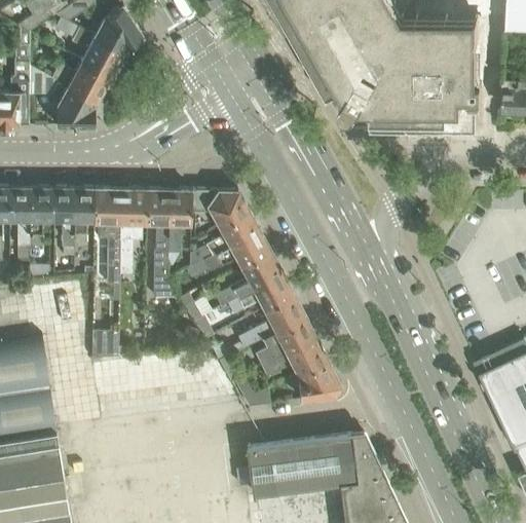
[(61,0),(35,0),(28,5),(35,17),(47,9),(61,0)]
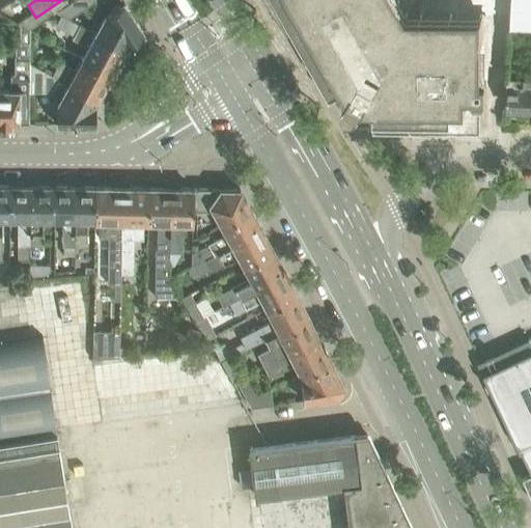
[(100,0),(77,0),(57,14),(70,21),(100,0)]
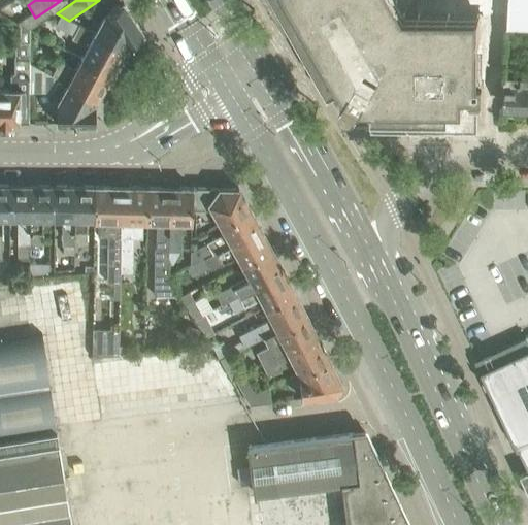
[(267,0),(288,31),(293,28),(329,92),(329,93),(330,94),(342,87),(348,96),(342,104),(342,105),(341,107),(341,108),(342,109),(342,110),(342,111),(343,112),(344,115),(347,116),(349,116),(351,117),(352,117),(354,116),(356,115),(357,113),(362,105),(372,105),(372,128),(373,128),(373,127),(451,128),(451,129),(479,129),(480,100),(485,100),(485,71),(504,71),(504,70),(506,25),(506,0),(267,0)]
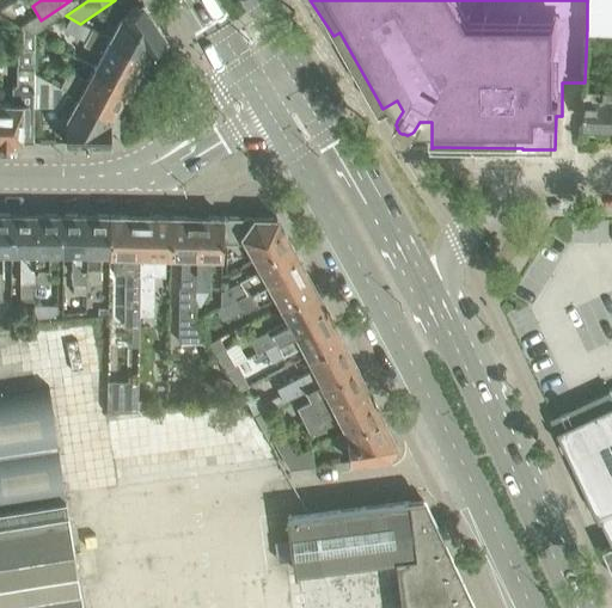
[(611,0),(587,0),(587,29),(589,29),(589,35),(611,35),(611,0)]
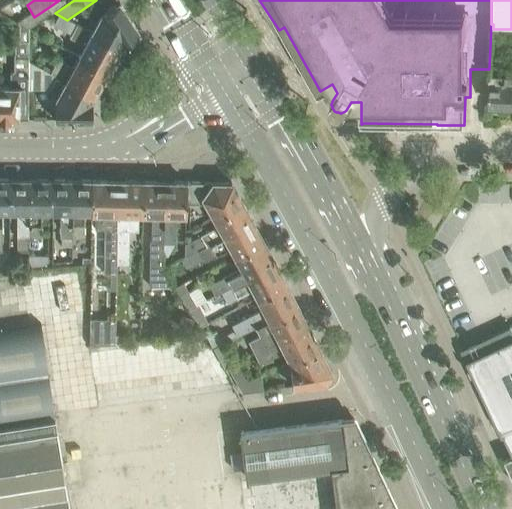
[(92,22),(87,31),(92,34),(120,49),(122,46),(139,34),(119,4),(102,15),(97,24),(92,22)]
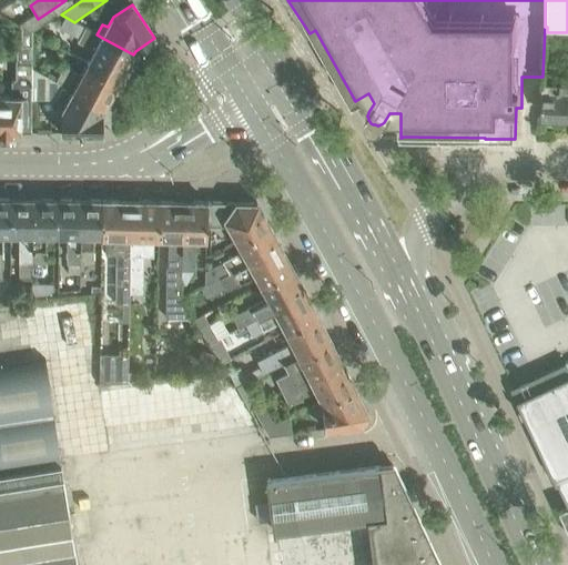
[(93,53),(87,64),(118,83),(133,54),(102,38),(84,28),(75,43),(93,53)]
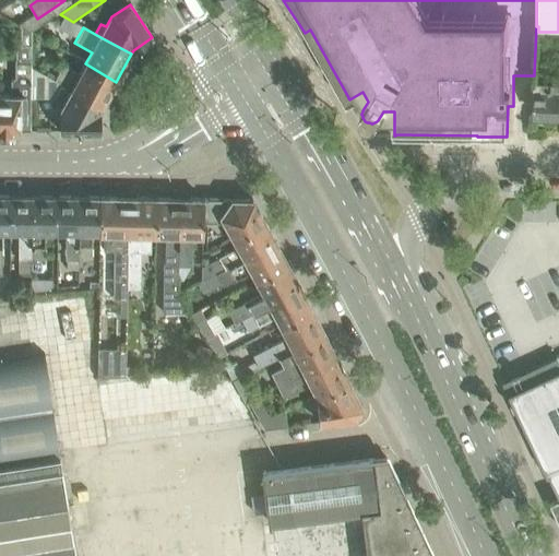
[(12,97),(0,96),(0,132),(30,132),(31,99),(31,69),(31,49),(18,49),(18,63),(16,63),(16,82),(12,82),(12,97)]
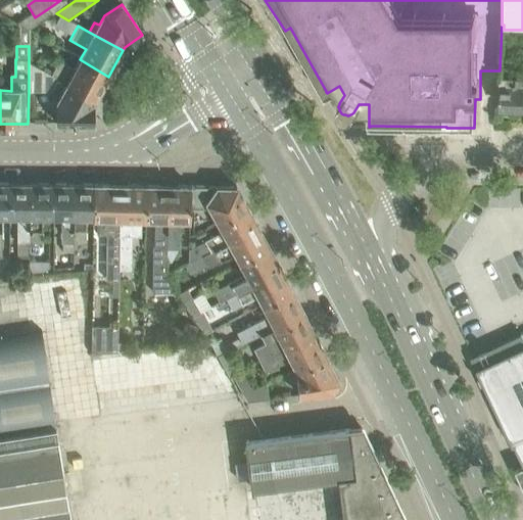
[(50,76),(57,80),(65,85),(66,84),(96,100),(108,77),(80,59),(73,71),(57,62),(50,76)]
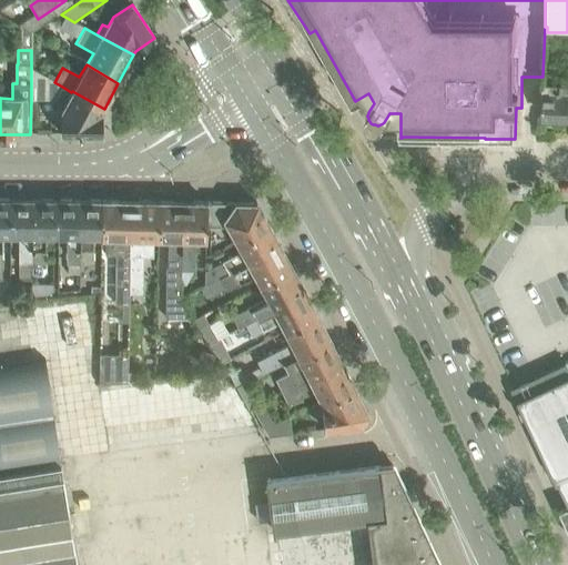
[(31,101),(42,101),(42,77),(31,70),(31,101)]
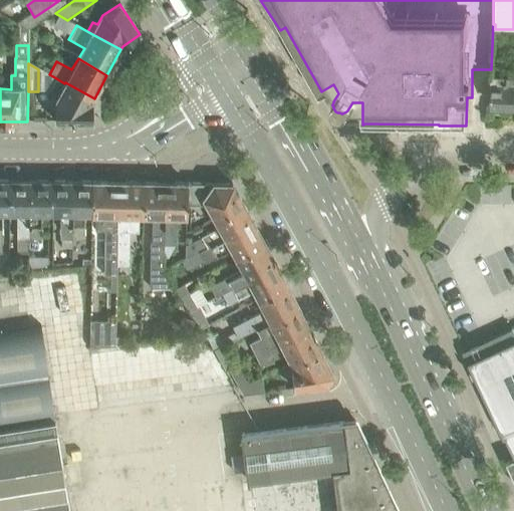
[(507,68),(491,68),(491,69),(490,105),(513,105),(513,76),(507,76),(507,68)]
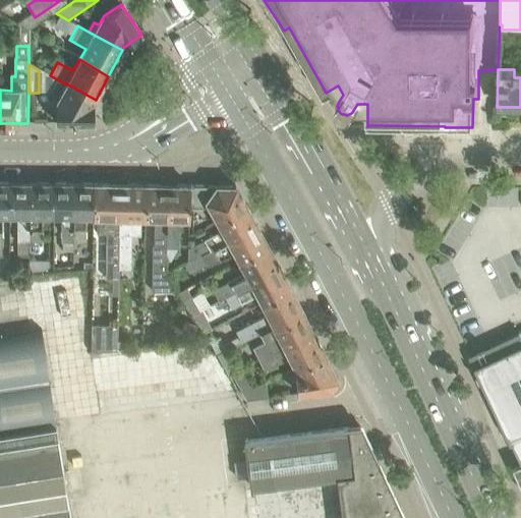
[(65,84),(57,79),(53,89),(61,94),(56,103),(56,124),(93,124),(94,104),(96,100),(66,83),(65,84)]
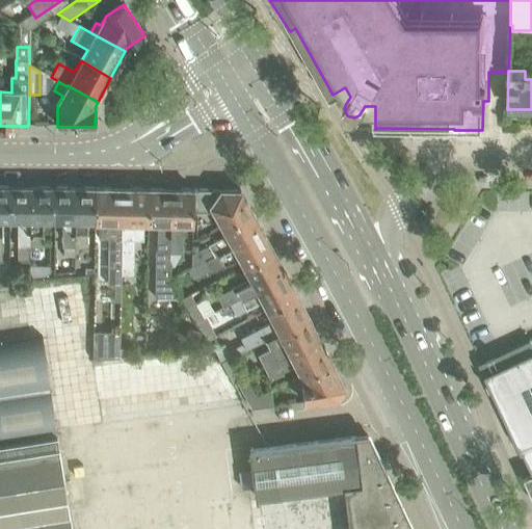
[(0,188),(0,263),(2,264),(2,222),(10,222),(10,188),(0,188)]
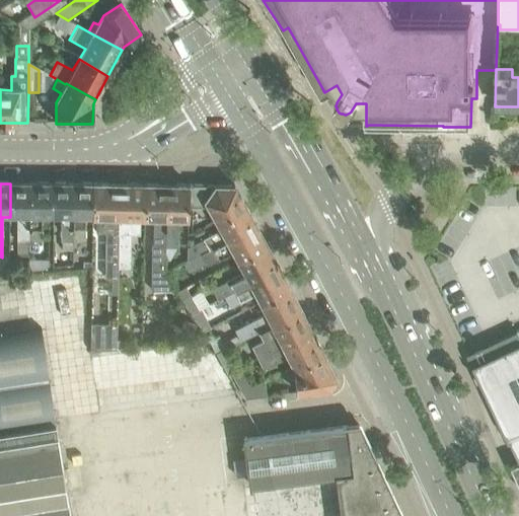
[(29,183),(10,183),(10,217),(17,217),(17,258),(28,258),(28,243),(29,183)]
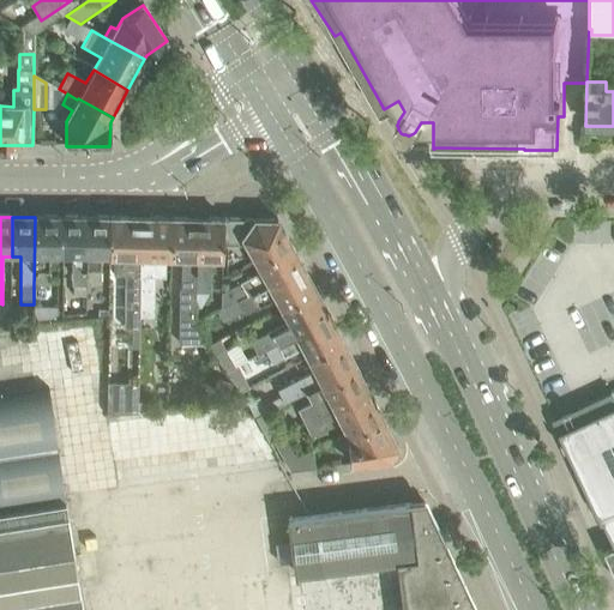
[(59,218),(35,217),(34,288),(48,288),(48,257),(58,257),(59,218)]
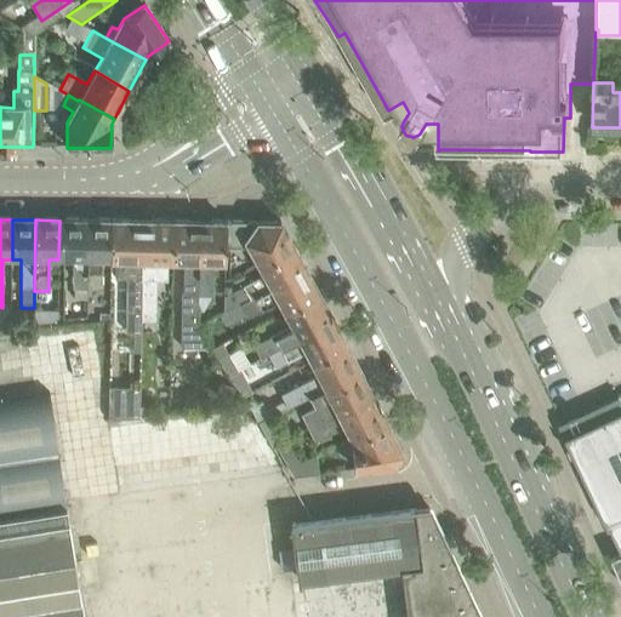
[(87,301),(87,298),(87,291),(87,221),(60,221),(58,260),(73,260),(73,291),(75,291),(75,301),(87,301)]
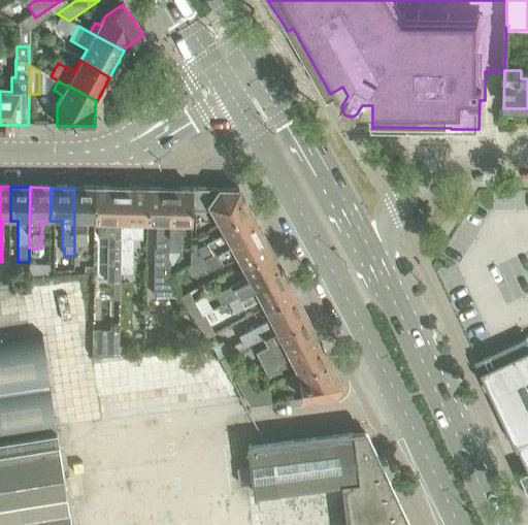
[(95,188),(74,188),(74,248),(87,248),(87,221),(94,221),(94,223),(95,223),(95,188)]
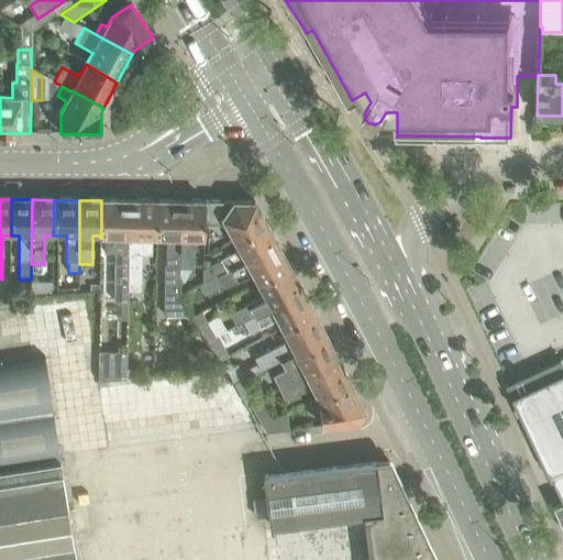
[(101,200),(101,238),(105,238),(105,254),(116,254),(114,304),(121,304),(127,304),(127,292),(128,287),(129,200),(105,200),(101,200)]
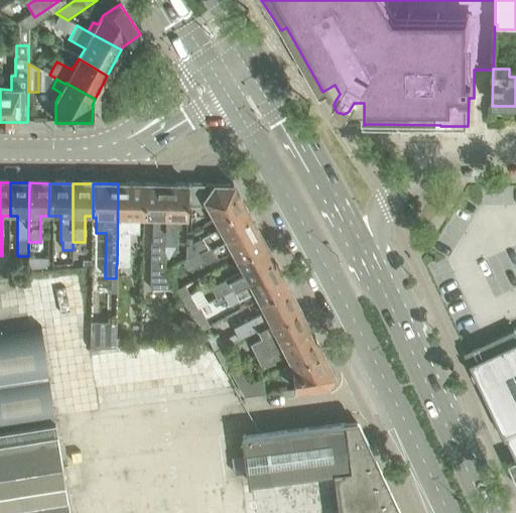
[(117,263),(116,267),(129,267),(129,246),(129,235),(139,235),(139,218),(143,218),(143,184),(140,184),(120,183),(118,183),(117,263)]
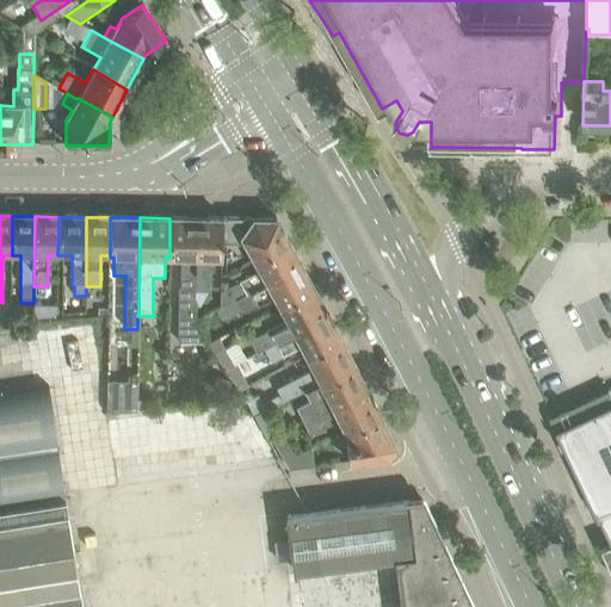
[(195,291),(196,218),(171,218),(170,258),(180,258),(180,289),(178,289),(177,342),(204,342),(193,323),(195,291)]
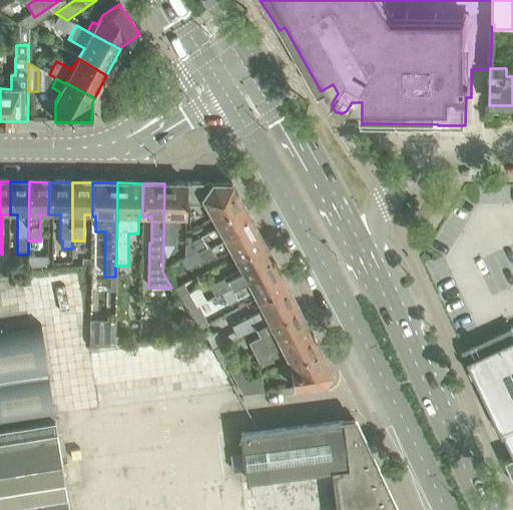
[(186,184),(164,183),(163,244),(175,244),(175,216),(186,216),(186,184)]
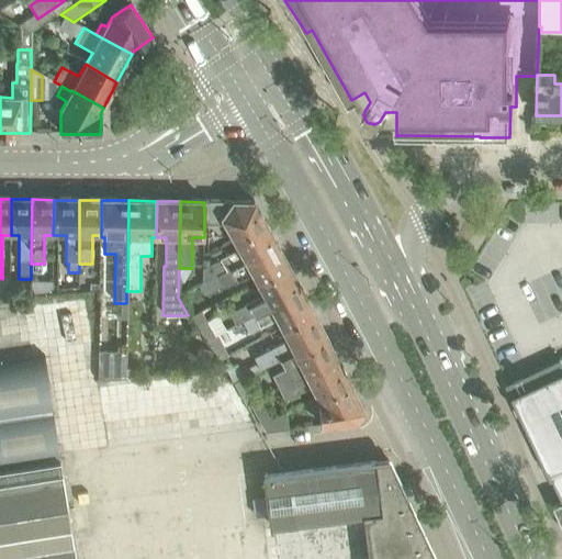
[(223,221),(234,241),(265,224),(254,202),(209,201),(209,223),(217,224),(223,221)]
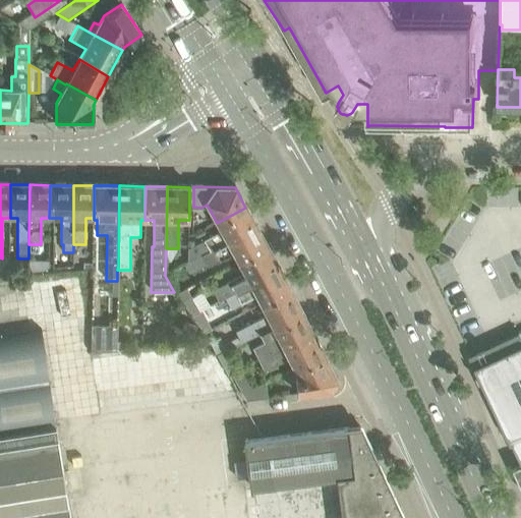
[(463,208),(478,208),(478,193),(463,192),(463,208)]
